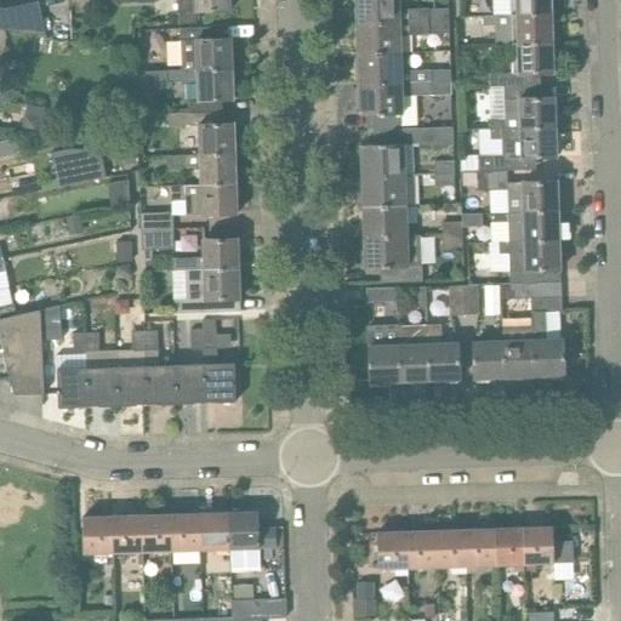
[(194,24),(194,13),(231,12),(229,0),(176,0),(178,24),(194,24)]
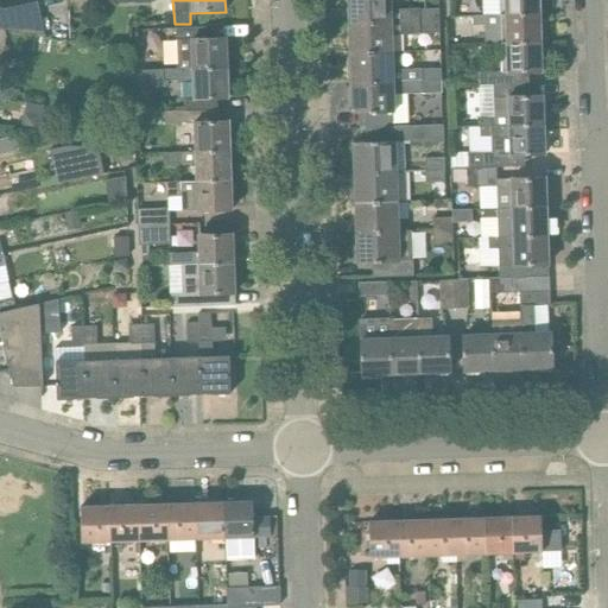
[(348,0),(349,24),(439,20),(438,10),(420,10),(420,8),(392,10),(391,0),(348,0)]
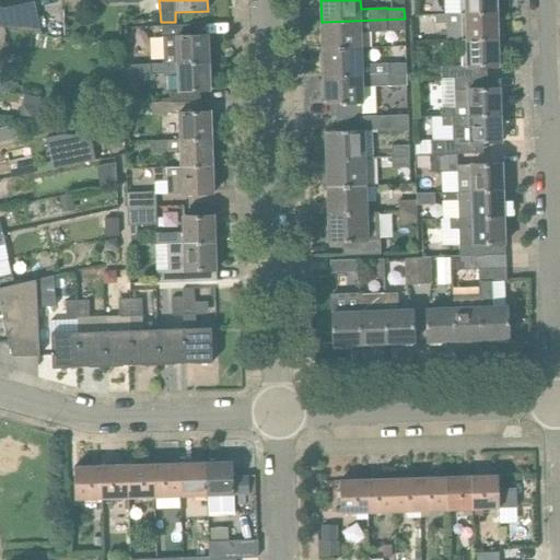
[(462,0),(463,14),(498,12),(497,0),(462,0)]
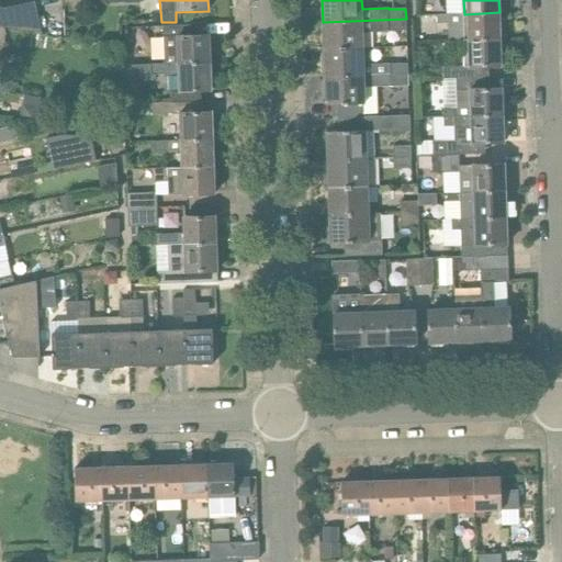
[(3,10),(8,29),(42,33),(34,3),(3,10)]
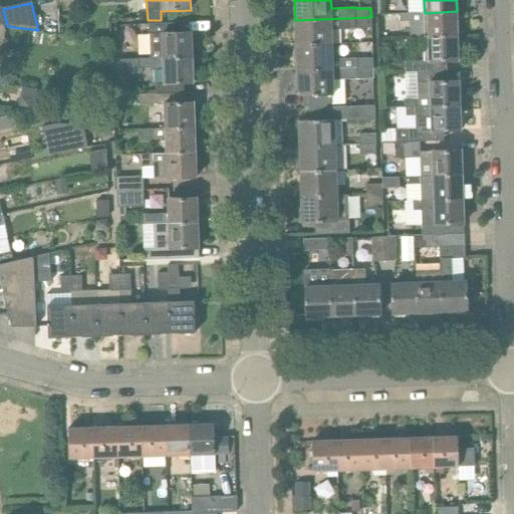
[(424,37),(458,37),(457,11),(425,13),(399,14),(400,22),(410,22),(411,38),(424,37)]
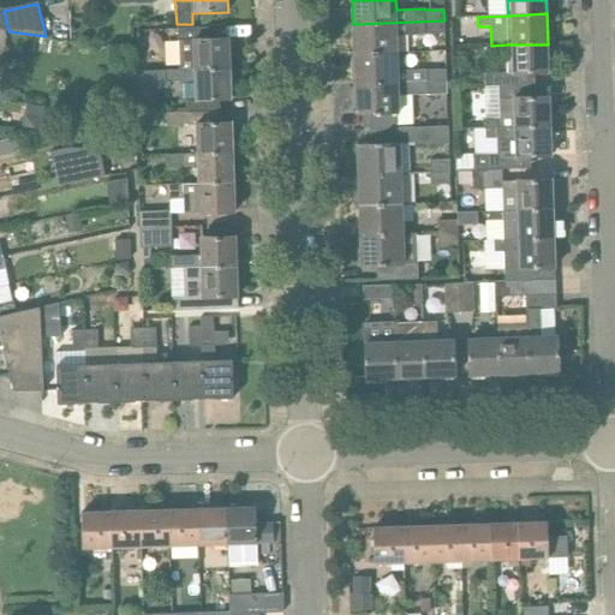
[(354,55),(398,53),(398,36),(425,35),(445,34),(445,21),(353,24),(354,55)]
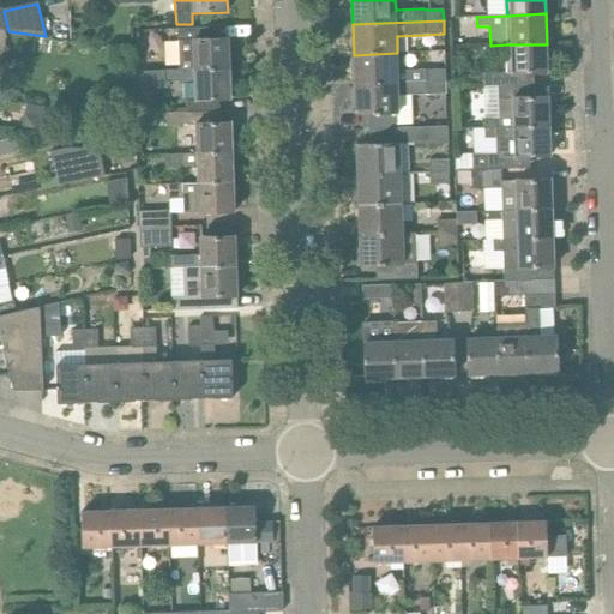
[(179,71),(229,70),(229,40),(217,41),(216,29),(178,30),(179,41),(178,41),(178,56),(179,71)]
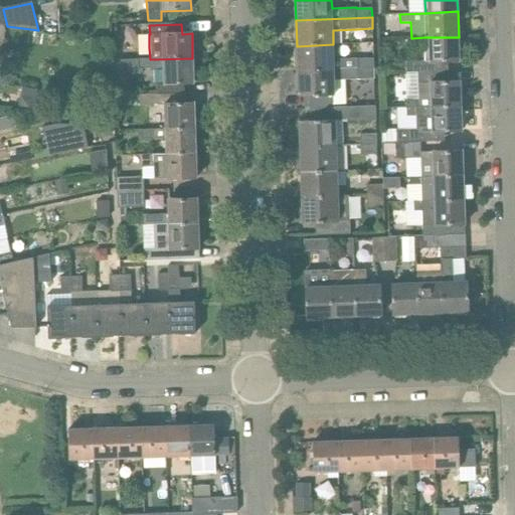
[(417,73),(448,71),(448,61),(459,61),(459,37),(424,37),(425,60),(413,61),(413,60),(405,60),(405,73),(417,73)]
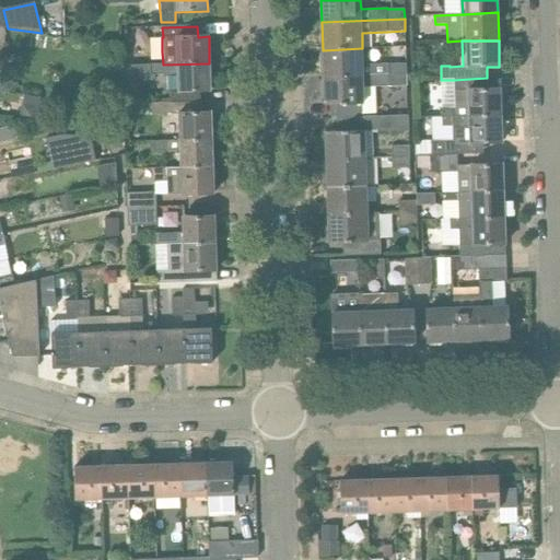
[(324,78),(407,76),(406,63),(363,66),(362,48),(323,50),(324,78)]
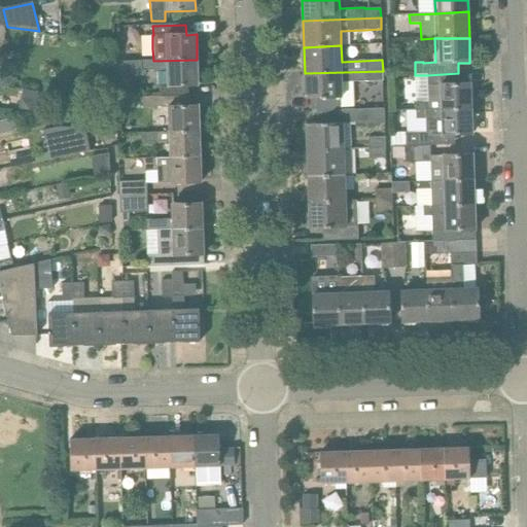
[(161,97),(163,98),(188,97),(188,86),(198,85),(197,60),(153,61),(134,62),(119,63),(119,76),(146,76),(146,70),(154,70),(154,72),(167,72),(167,86),(161,86),(161,97)]
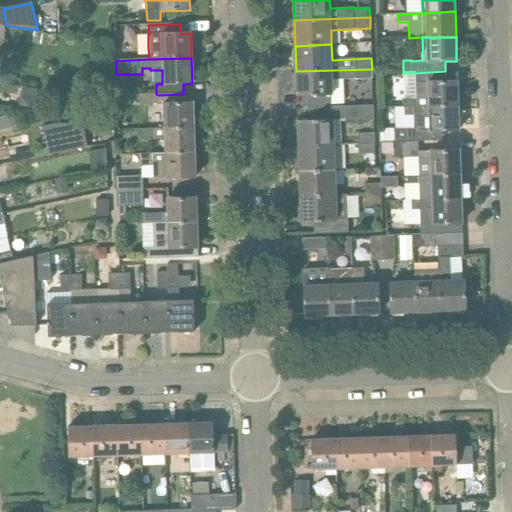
[(321,108),(332,107),(331,95),(333,95),(333,80),(372,79),(372,69),(296,71),(297,97),(307,96),(307,108),(321,108)]
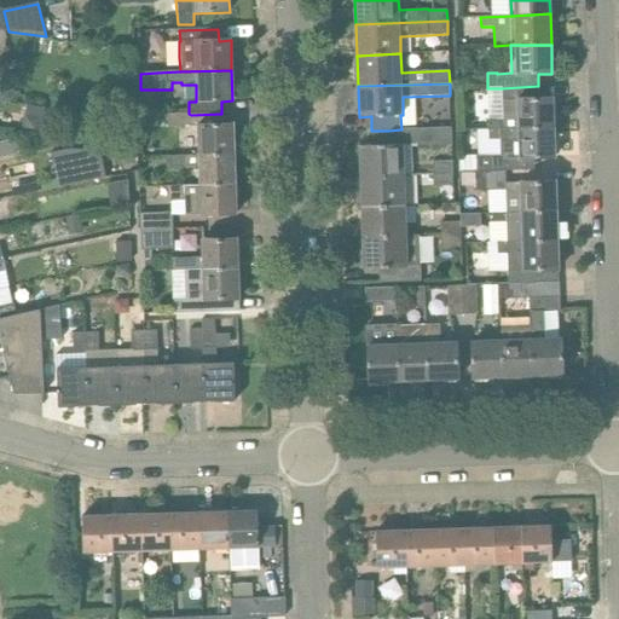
[(518,129),(554,128),(553,98),(538,98),(538,86),(502,88),(502,98),(501,98),(502,120),(489,120),(489,131),(504,129),(518,129)]
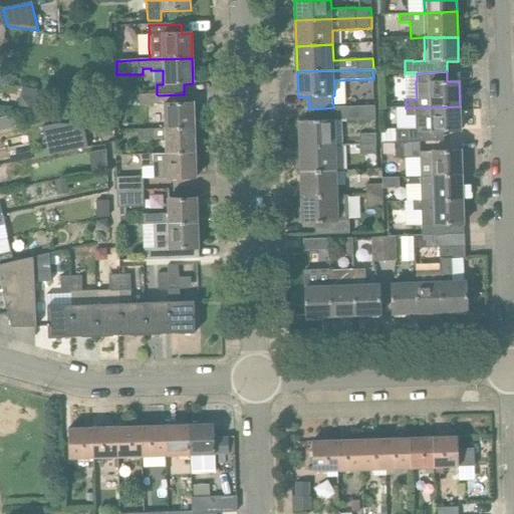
[(139,95),(140,104),(160,103),(159,95),(157,94),(139,95)]
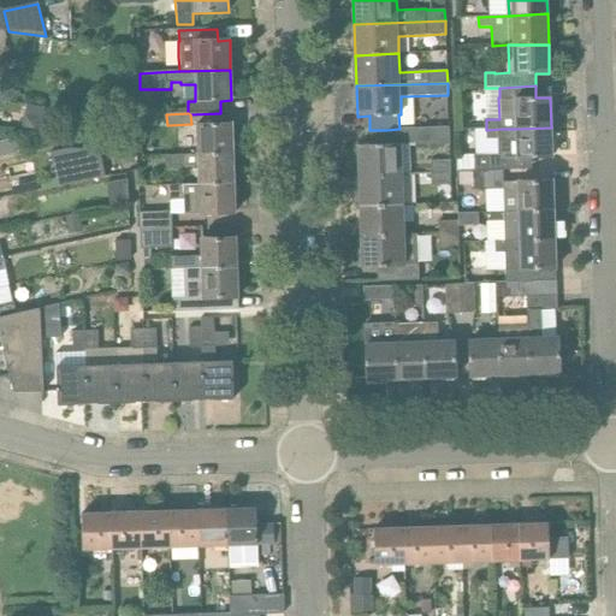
[(232,123),(195,124),(197,155),(232,154),(232,123)]
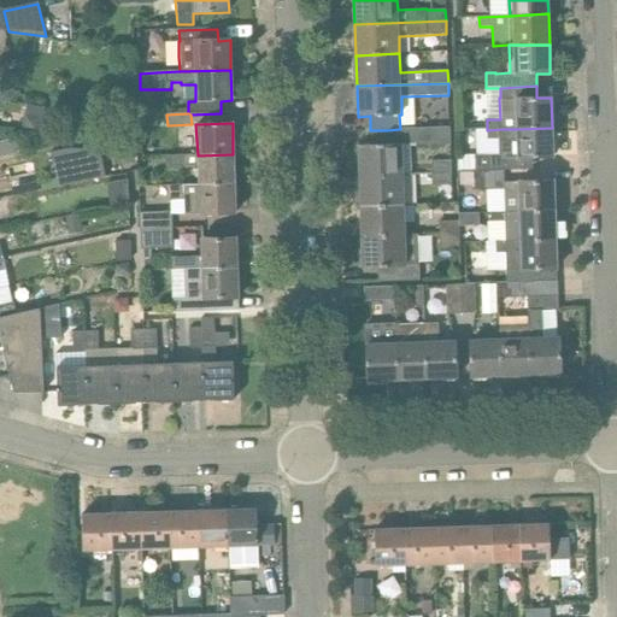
[(416,129),(416,146),(451,145),(450,128),(416,129)]
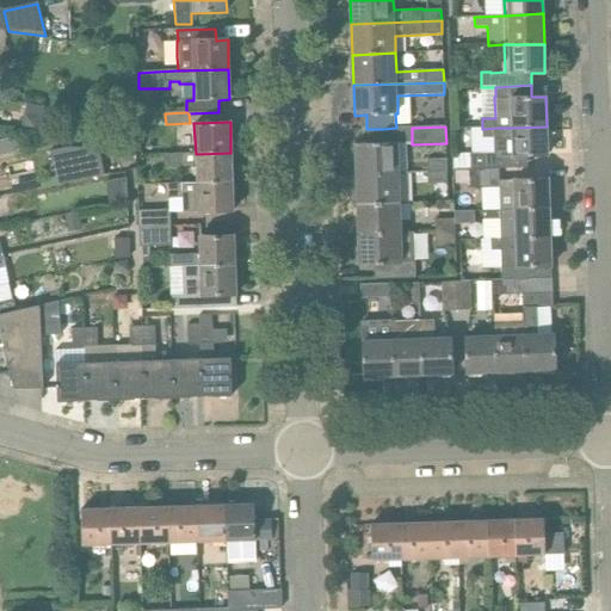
[(499,153),(499,156),(526,156),(548,155),(547,127),(511,128),(498,128),(482,129),(483,139),(494,137),(494,153),(499,153)]
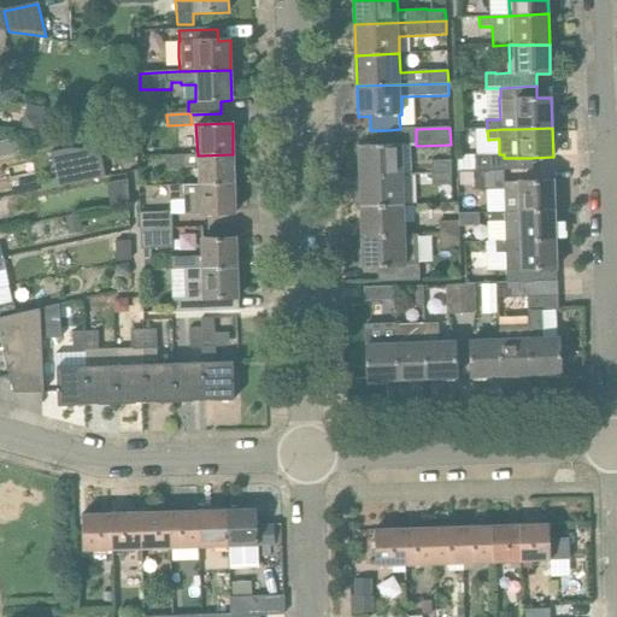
[(403,160),(403,146),(400,146),(400,129),(387,130),(370,130),(371,146),(359,146),(360,176),(404,175),(411,174),(411,160),(403,160)]
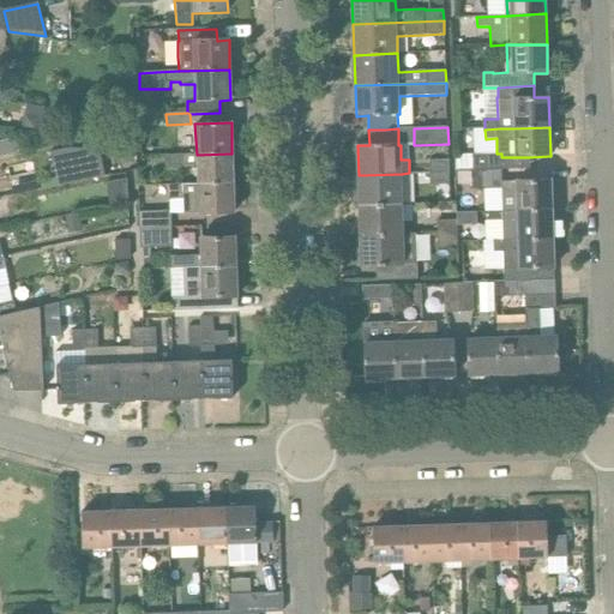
[(0,157),(29,150),(28,145),(23,146),(22,140),(16,142),(16,138),(0,142),(0,157)]
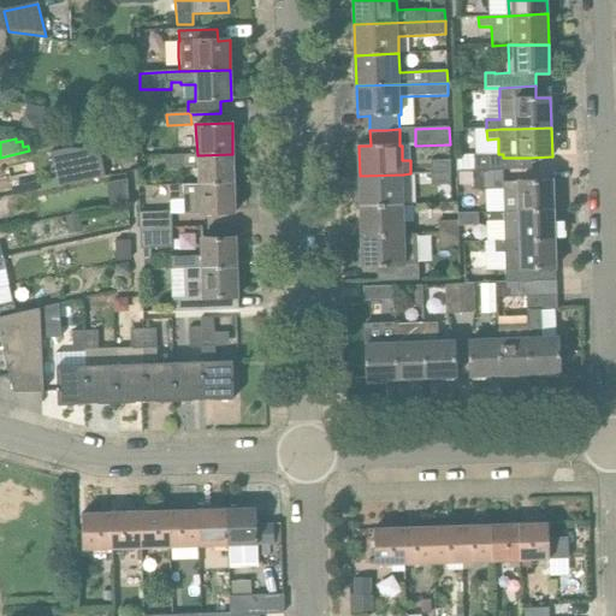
[(100,152),(70,149),(51,153),(58,187),(105,177),(100,152)]
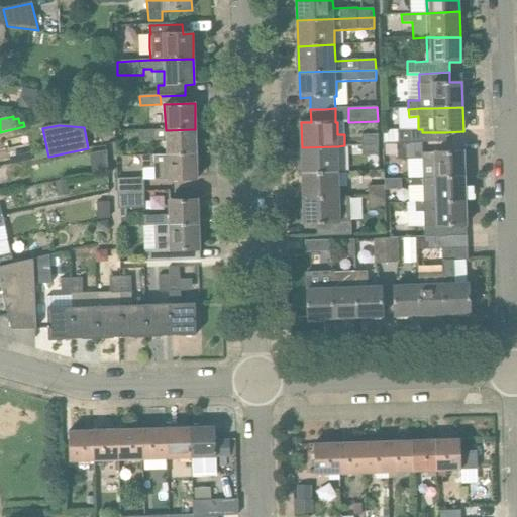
[(167,154),(196,154),(195,129),(166,130),(154,131),(154,139),(166,139),(167,154)]
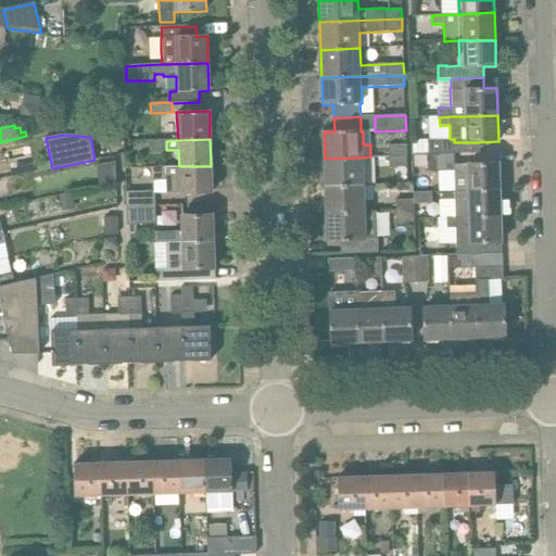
[(428,156),(454,155),(454,142),(454,139),(450,139),(427,140),(428,156)]
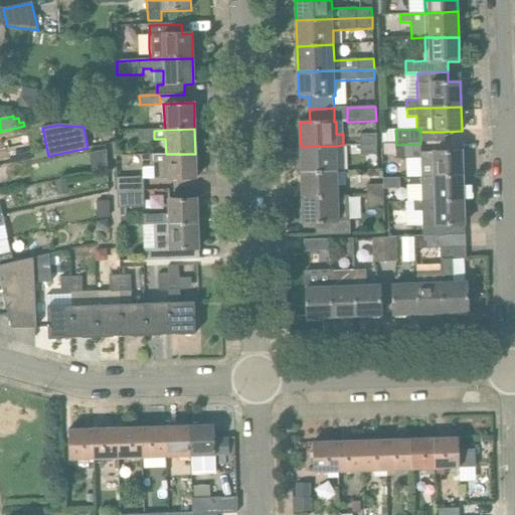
[(141,140),(154,139),(154,131),(141,131),(141,140)]
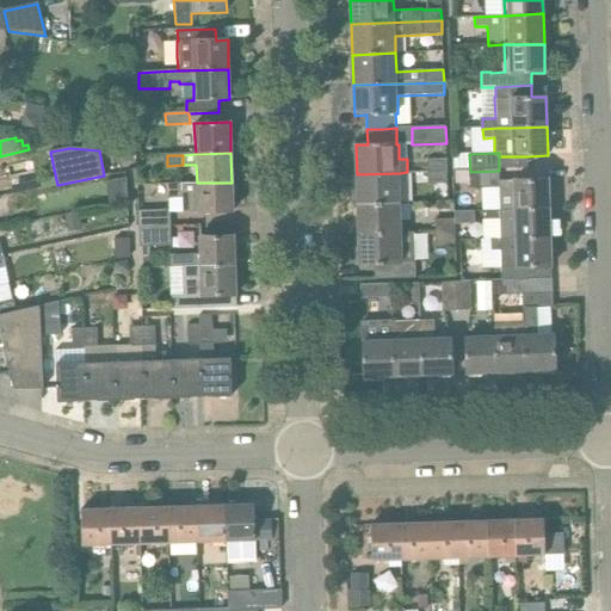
[(427,172),(446,172),(446,159),(427,160),(427,172)]
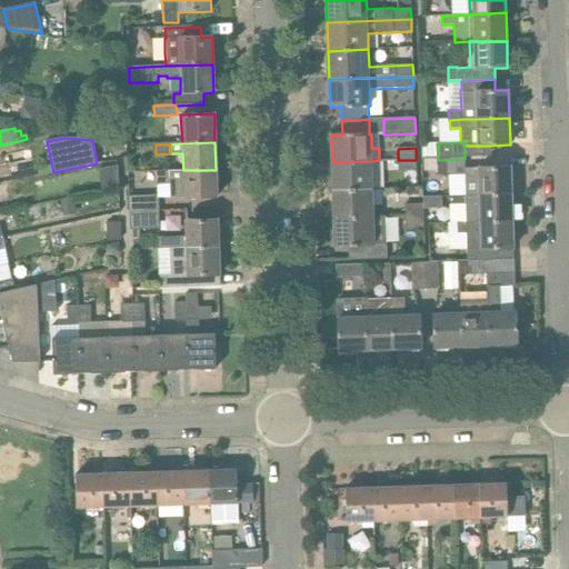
[(438,176),(466,176),(465,168),(465,159),(438,160),(438,176)]
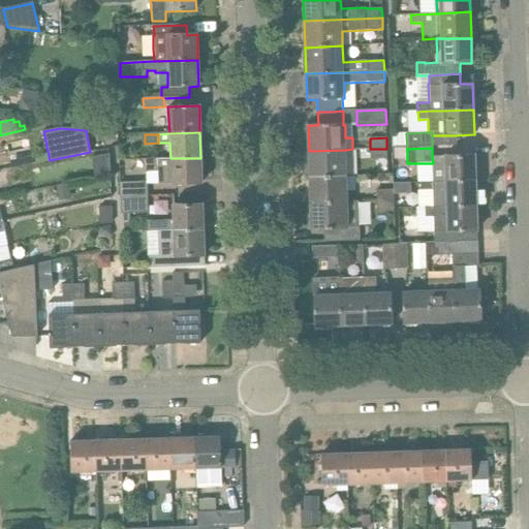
[(370,160),(387,159),(386,149),(370,149),(370,160)]
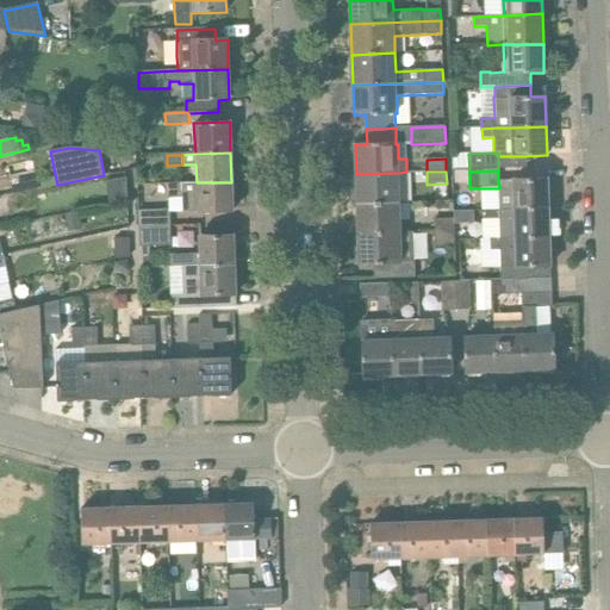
[(358,205),(400,203),(399,173),(356,174),(358,205)]
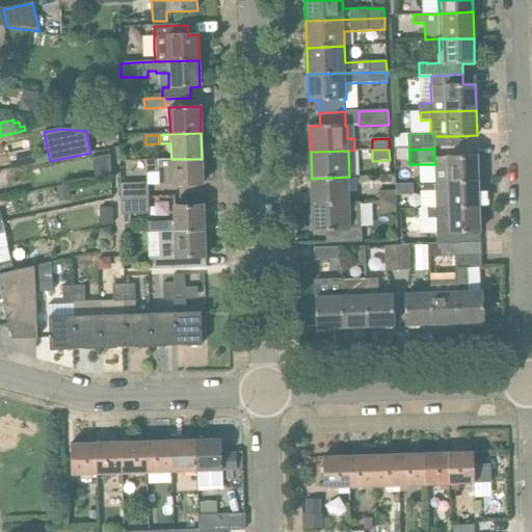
[(95,178),(111,175),(110,156),(91,159),(95,178)]
